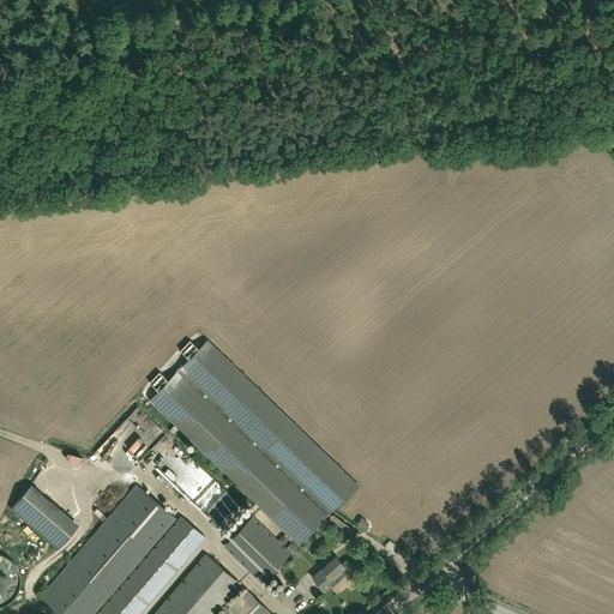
[(357,486),(230,363),(208,342),(150,402),(300,546),(357,486)]
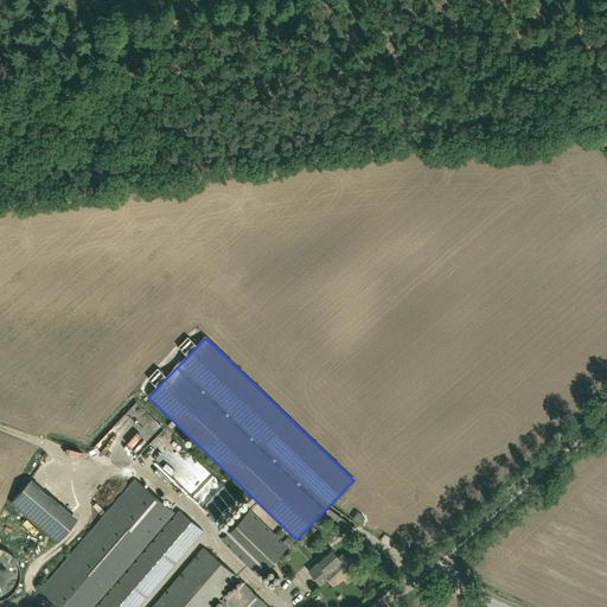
[(185,485),(204,466),(176,439),(157,458),(185,485)]
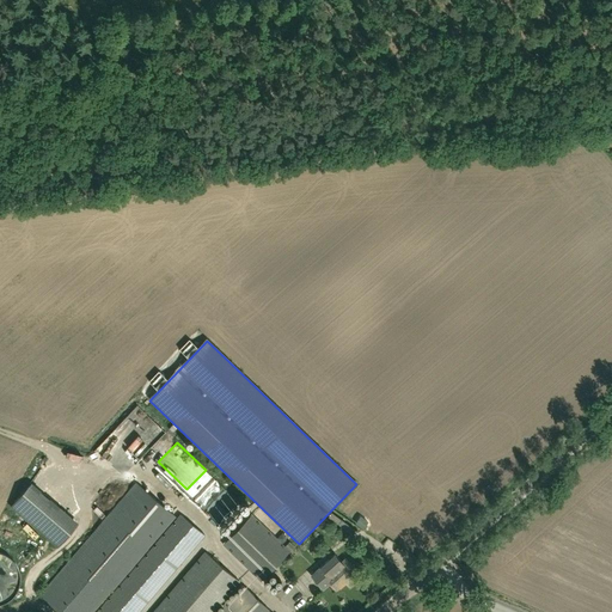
[(104,467),(106,459),(92,454),(89,463),(104,467)]
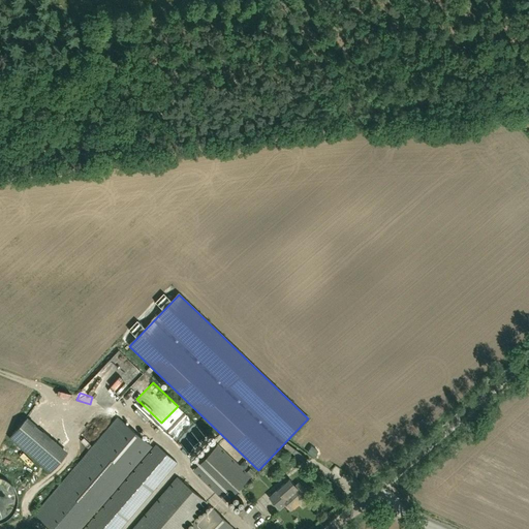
[(192,426),(194,421),(183,415),(181,421),(192,426)]
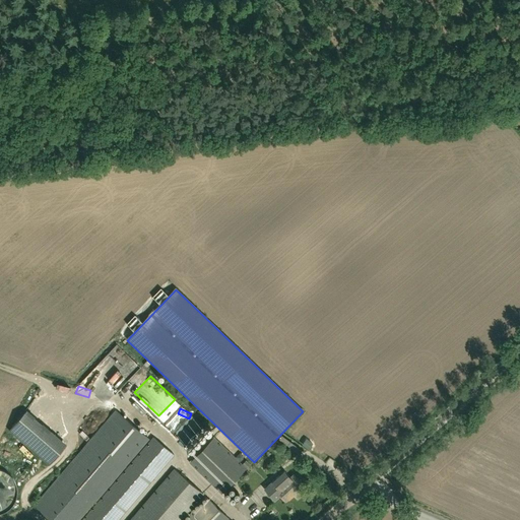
[(49,519),(79,519),(149,439),(117,410),(35,507),(49,519)]
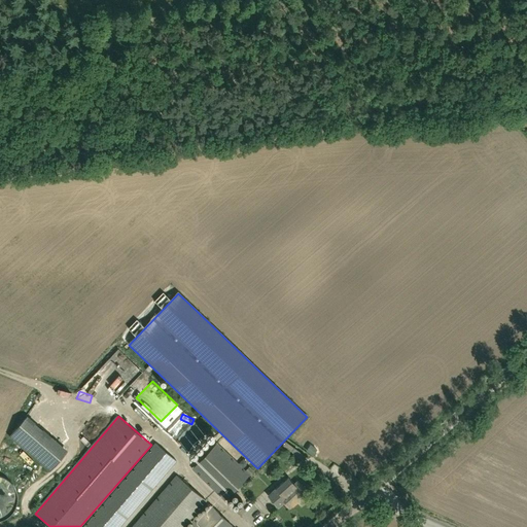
[(69,434),(73,432),(68,417),(63,419),(69,434)]
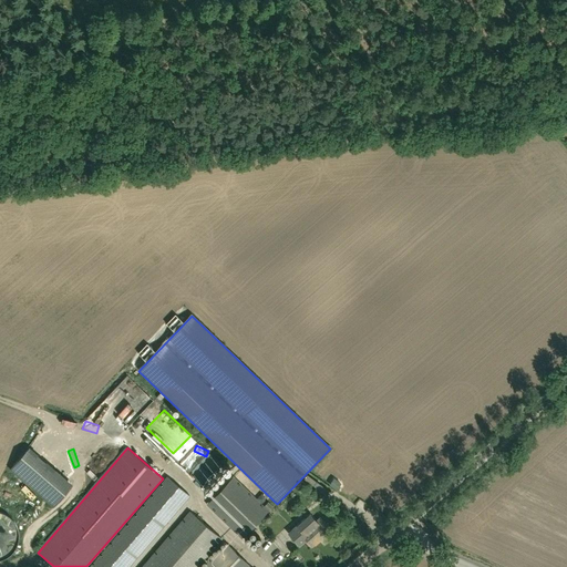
[(22,452),(10,466),(55,504),(74,481),(64,472),(58,480),(22,452)]
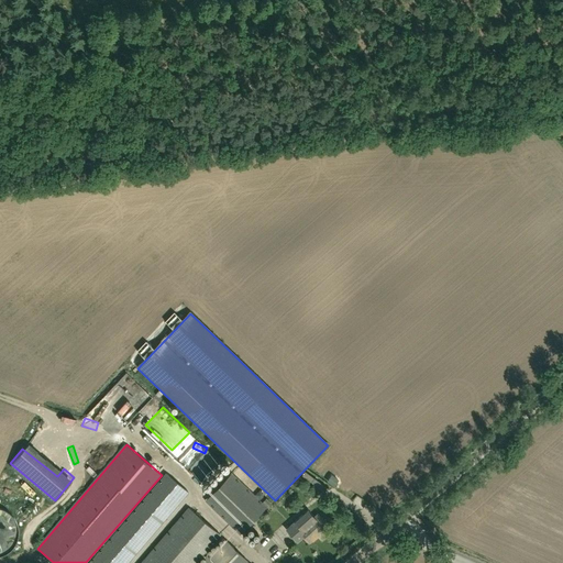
[(128,562),(189,493),(166,473),(89,562),(128,562)]
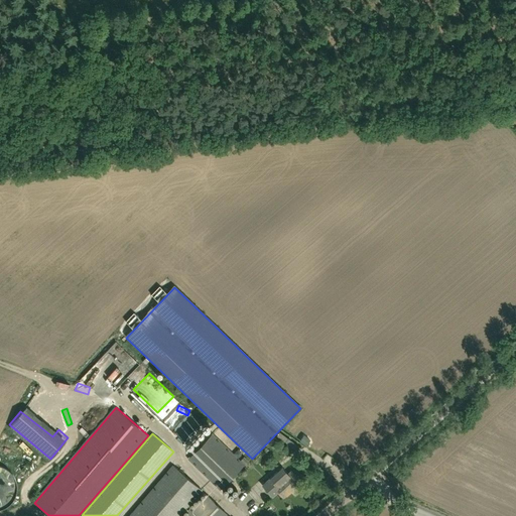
[(244,458),(241,462),(213,434),(188,459),(220,490),(248,462),(244,458)]
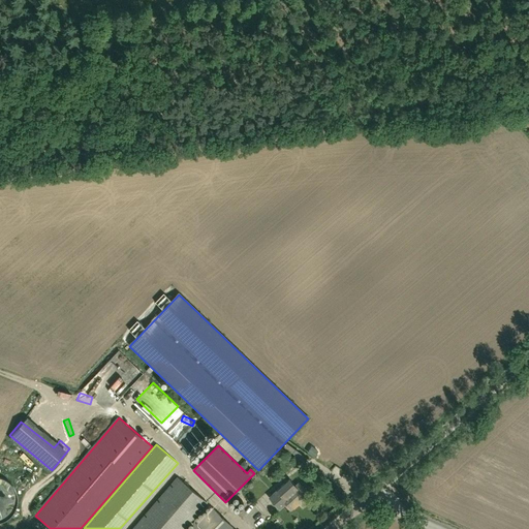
[(31,463),(34,459),(26,450),(22,455),(31,463)]
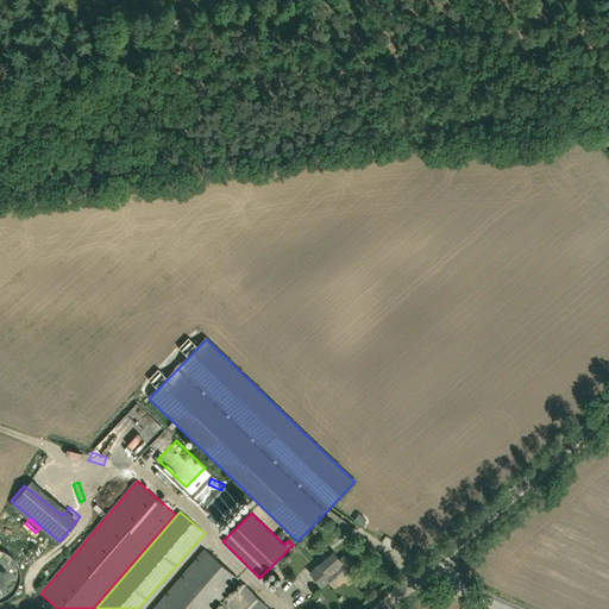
[(213,608),(228,592),(239,579),(221,564),(205,548),(186,572),(184,571),(151,608),(213,608)]
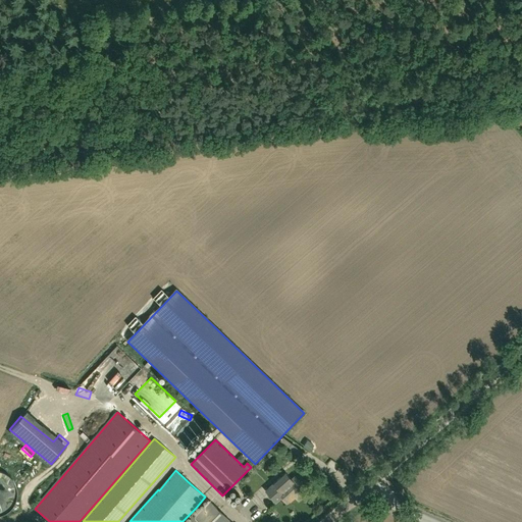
[(265,490),(271,498),(275,504),(282,499),(286,504),(299,493),(300,494),(306,489),(296,477),(292,480),(286,473),(265,490)]
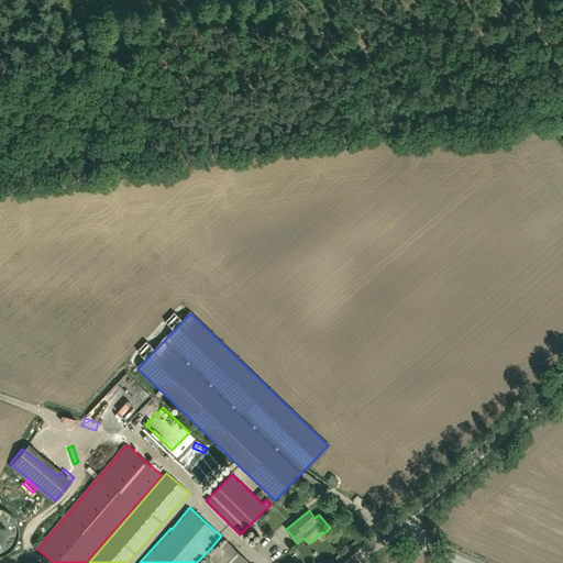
[(277,542),(287,547),(290,536),(280,532),(277,542)]
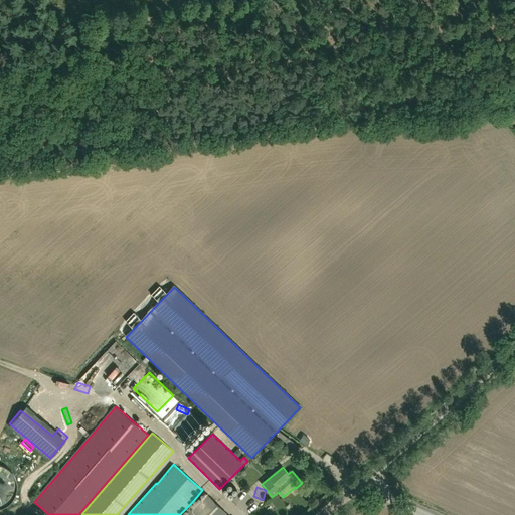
[(207,495),(193,509),(186,514),(228,514),(227,514),(207,495)]
